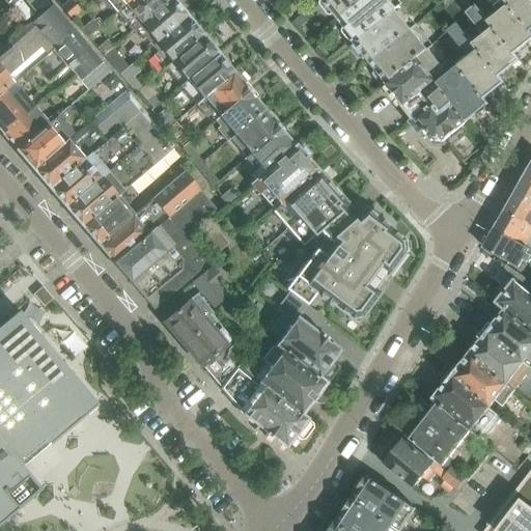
[(0,0),(8,10),(12,6),(19,1),(17,0),(0,0)]
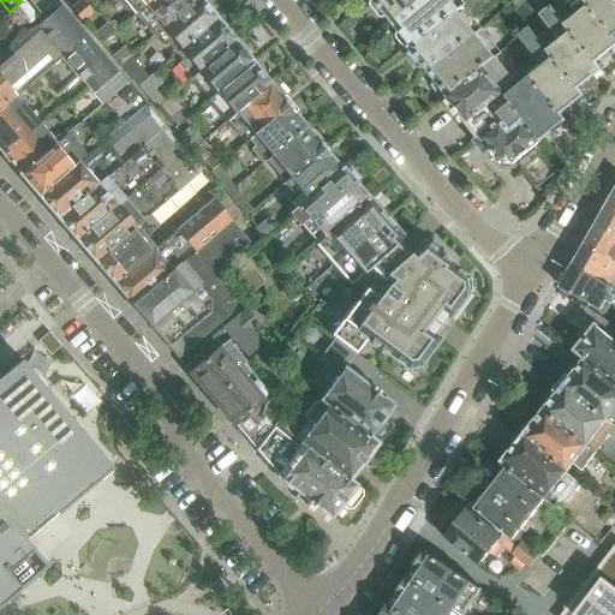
[(24,0),(23,0),(22,1),(15,7),(29,24),(40,18),(24,0)]
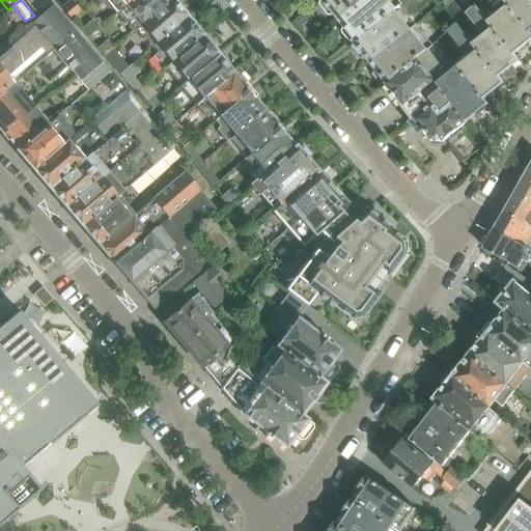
[(48,0),(24,0),(36,15),(50,2),(48,0)]
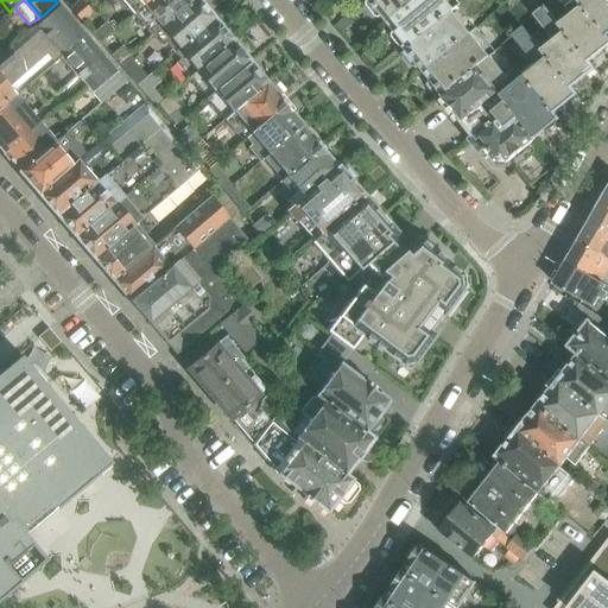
[(81,20),(92,12),(80,0),(70,8),(81,20)]
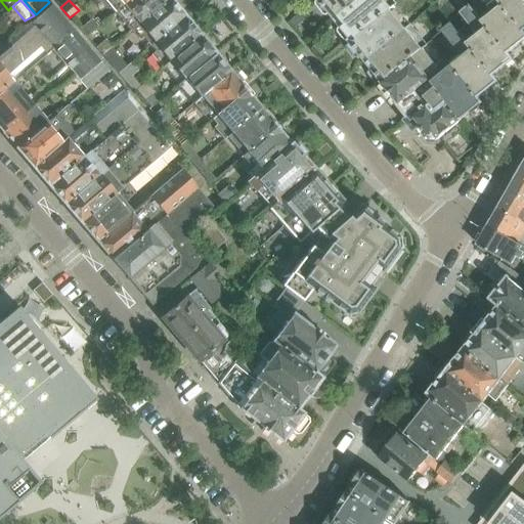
[(105,0),(108,3),(116,12),(116,11),(119,9),(129,0),(105,0)]
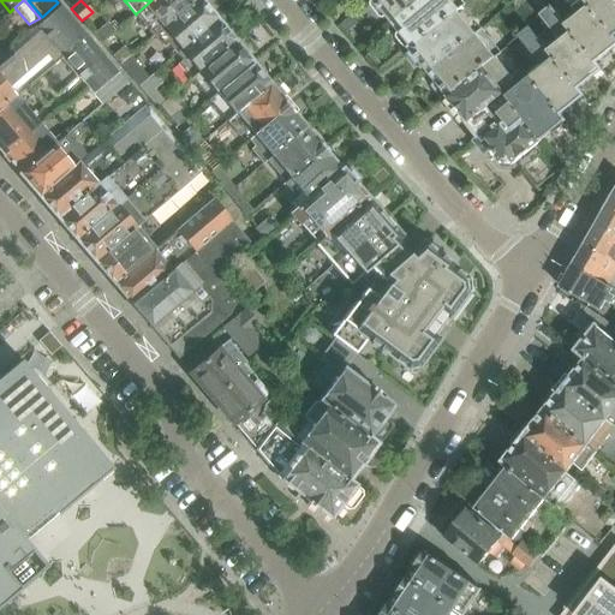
[(151,0),(139,11),(136,13),(144,23),(154,35),(196,0),(151,0)]
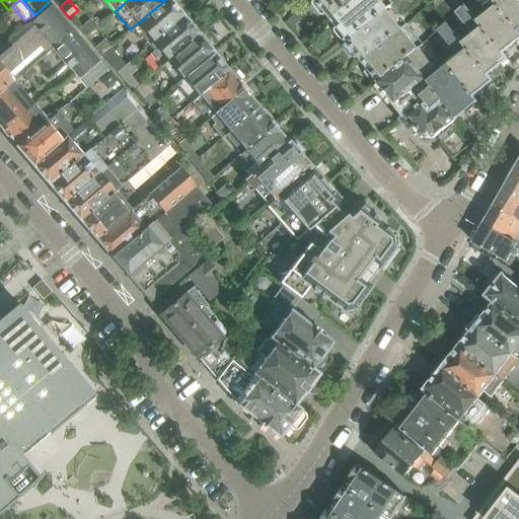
[(148,45),(182,16),(168,0),(165,0),(130,29),(139,41),(143,38),(148,45)]
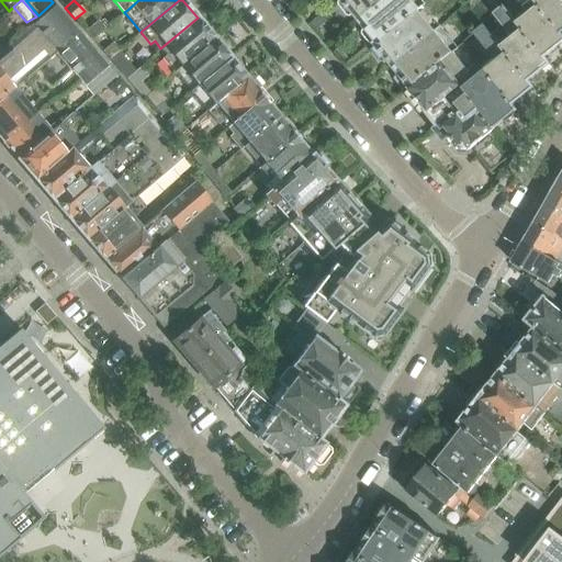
[(353,15),(360,23),(360,22),(386,0),(341,0),(338,3),(338,6),(347,17),(350,17),(353,15)]
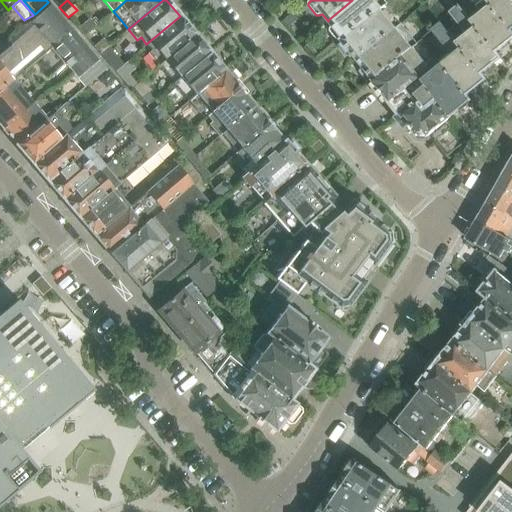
[(352,0),(328,20),(328,21),(333,27),(330,29),(330,32),(339,43),(387,5),(385,3),(386,2),(384,0),(352,0)]
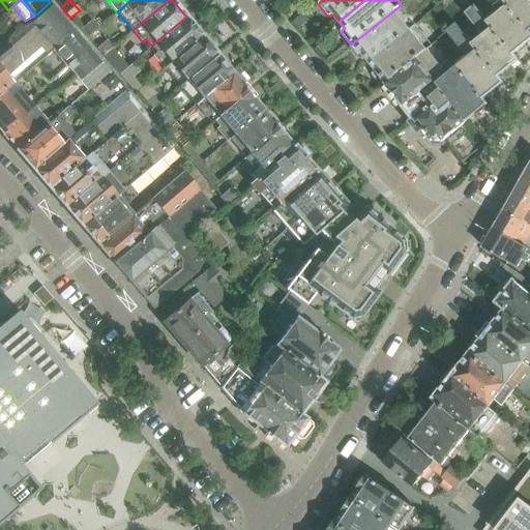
[(468,11),(474,7),(468,0),(460,0),(460,1),(468,11)]
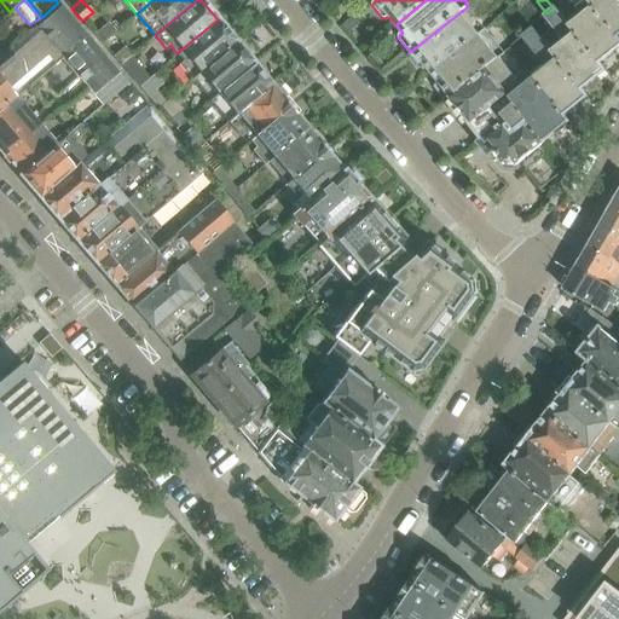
[(600,64),(601,65),(618,50),(618,39),(588,0),(568,0),(579,13),(568,23),(600,64)]
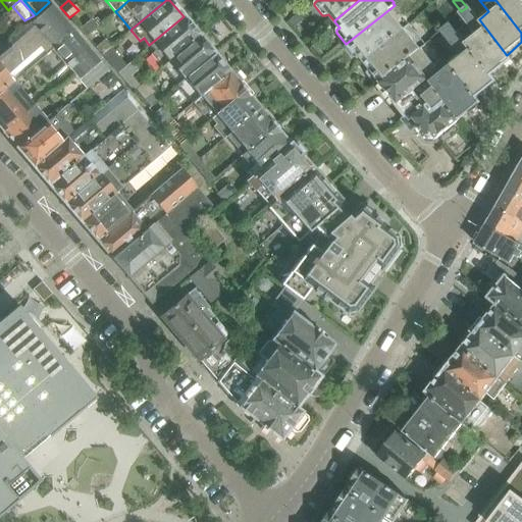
[(521,0),(496,0),(521,33),(521,32),(521,0)]
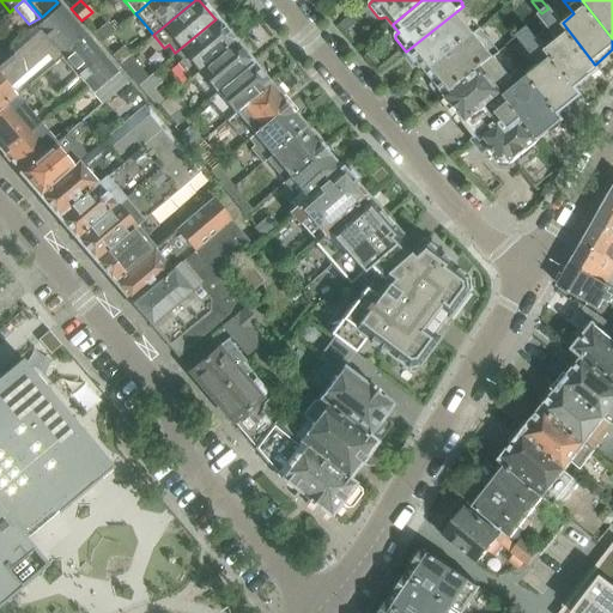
[(479,28),(463,6),(406,52),(406,55),(416,67),(423,65),(429,73),(481,30),(479,28)]
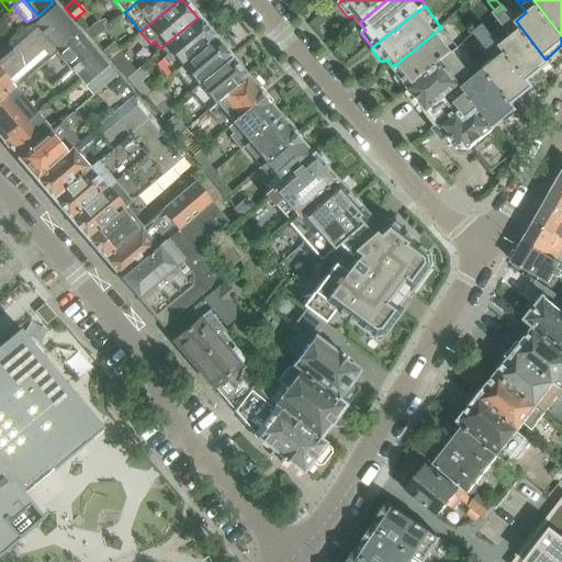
[(510,36),(501,44),(530,82),(550,66),(546,59),(544,58),(516,21),(504,7),(503,8),(496,12),(493,15),(510,36)]
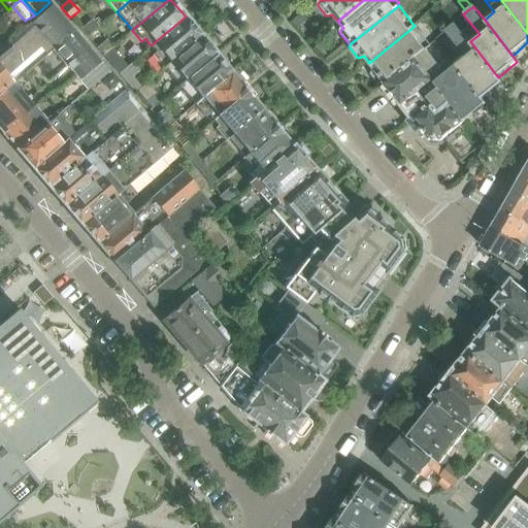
[(0,92),(11,83),(53,47),(73,30),(54,7),(1,52),(0,51),(0,92)]
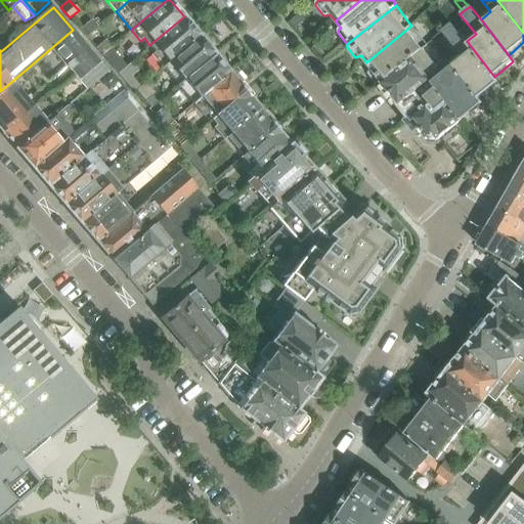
[(163,64),(200,35),(184,16),(149,45),(155,52),(151,55),(161,67),(163,64)]
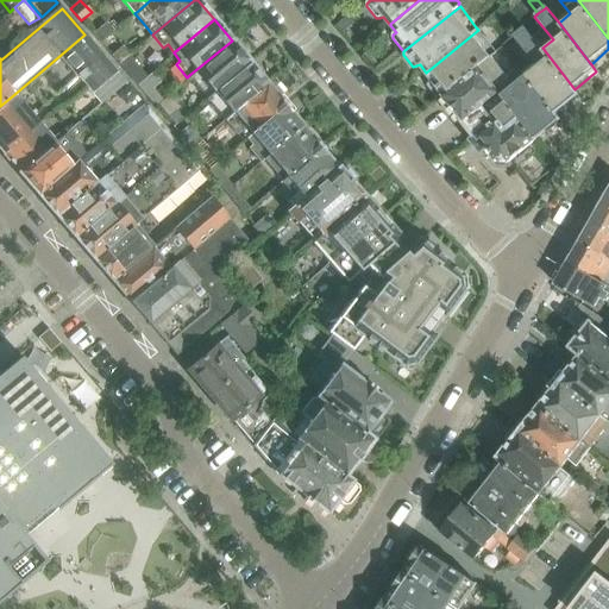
[(90,35),(99,43),(112,32),(105,23),(90,35)]
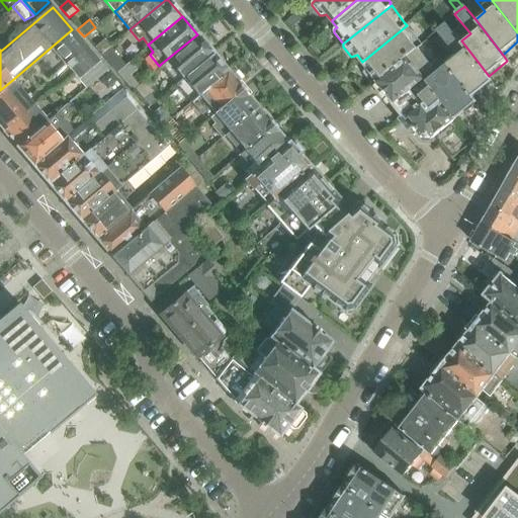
[(489,76),(461,40),(445,21),(435,29),(456,56),(445,64),(473,98),(493,82),(489,76)]
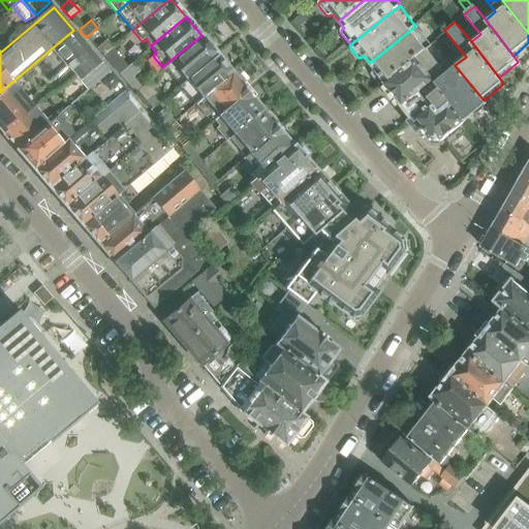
[(380,85),(383,84),(413,60),(415,59),(418,56),(427,49),(431,45),(415,26),(370,63),(375,70),(373,75),(380,85)]
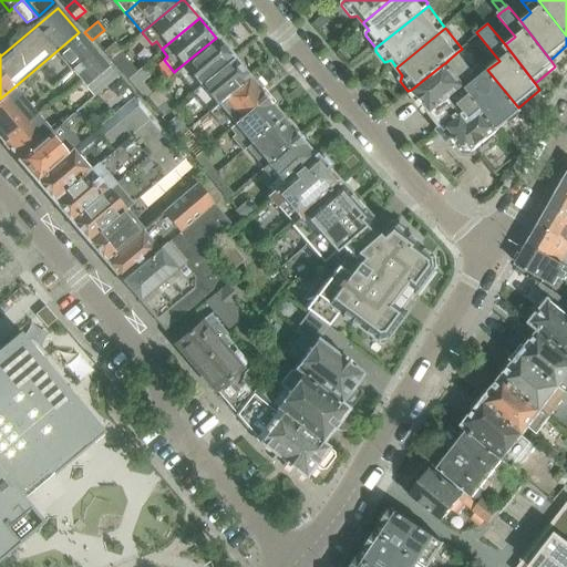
[(73,71),(96,52),(79,32),(57,51),(71,69),(73,71)]
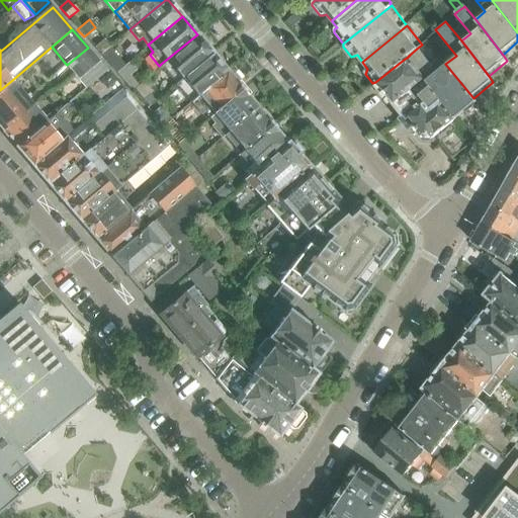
[(176,83),(212,53),(197,34),(161,64),(176,83)]
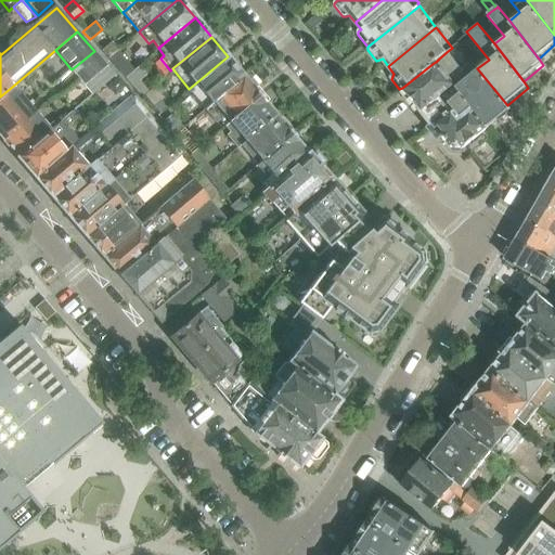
[(111,41),(100,50),(102,51),(106,57),(117,49),(111,41)]
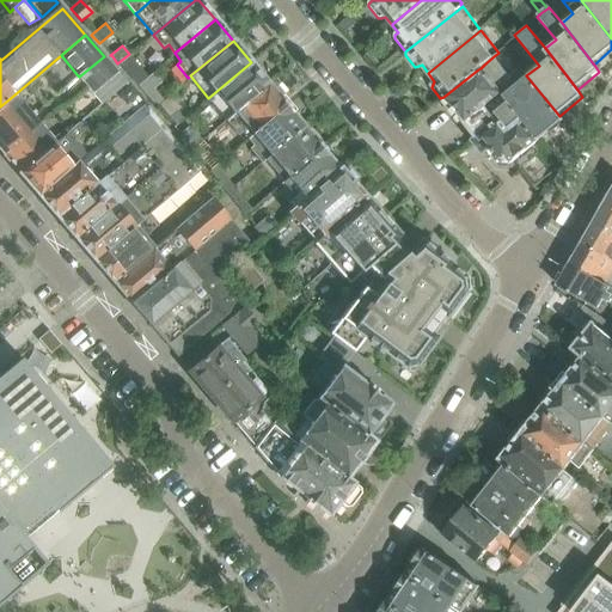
[(104,56),(79,77),(102,103),(126,83),(104,56)]
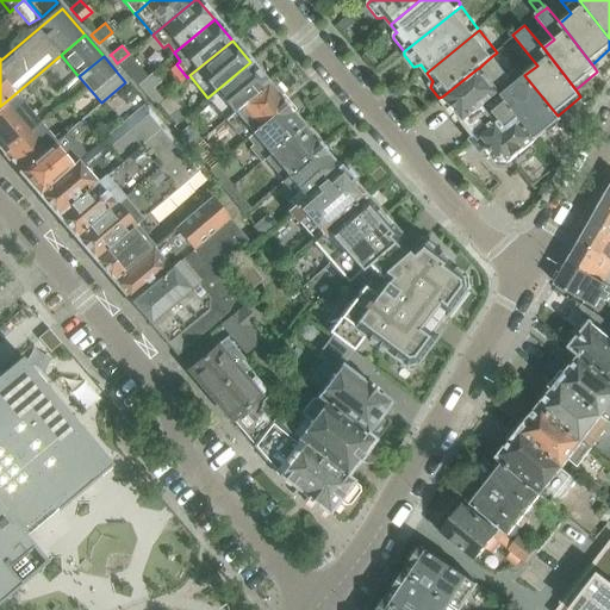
[(147,75),(142,70),(130,56),(119,66),(136,85),(147,75)]
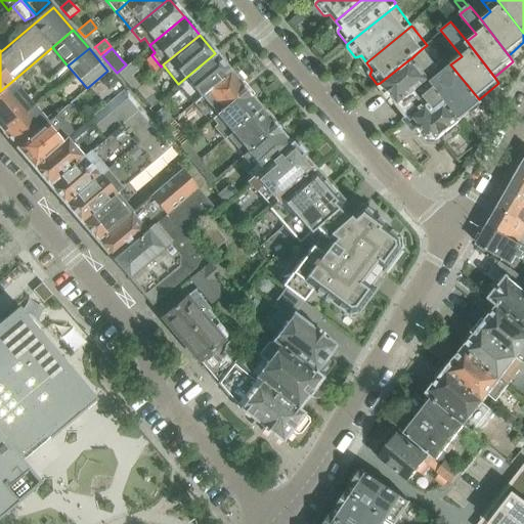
[(483,103),(479,99),(450,64),(440,71),(423,48),(415,55),(411,58),(428,79),(429,80),(446,101),(462,121),(483,103)]
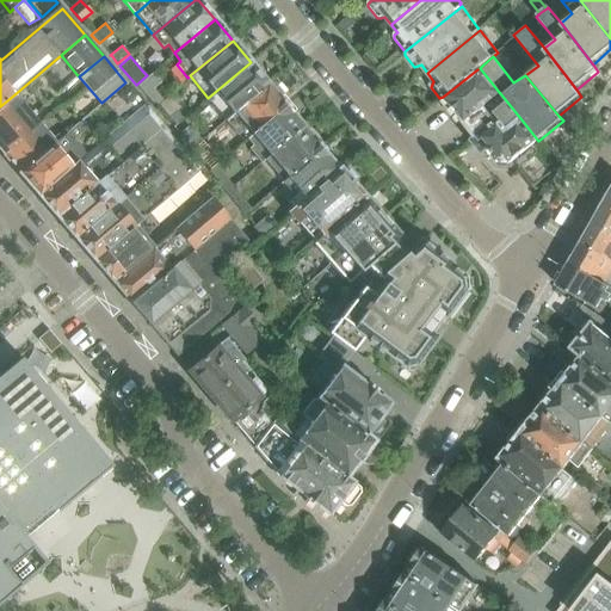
[(224,121),(267,84),(251,62),(208,98),(207,98),(224,121)]
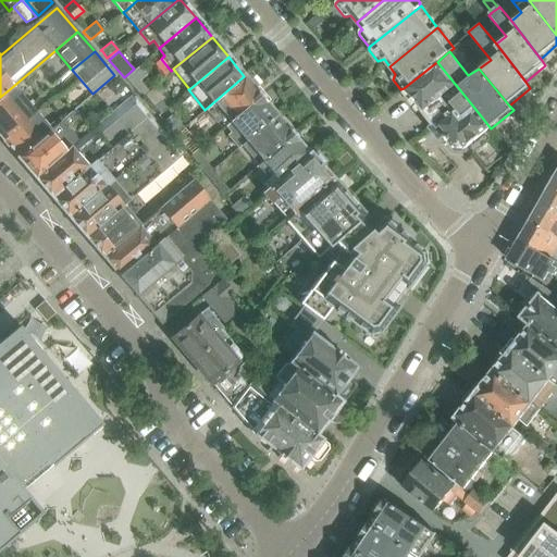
[(435,63),(404,88),(406,88),(412,97),(423,111),(441,97),(456,85),(455,84),(437,62),(435,63)]
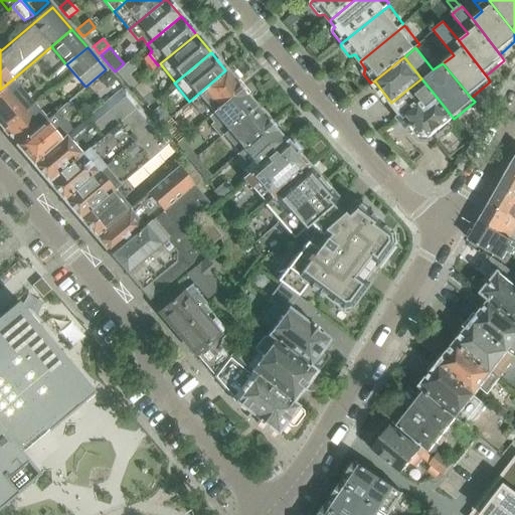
[(129,76),(136,69),(129,61),(125,65),(124,63),(115,71),(129,89),(135,83),(129,76)]
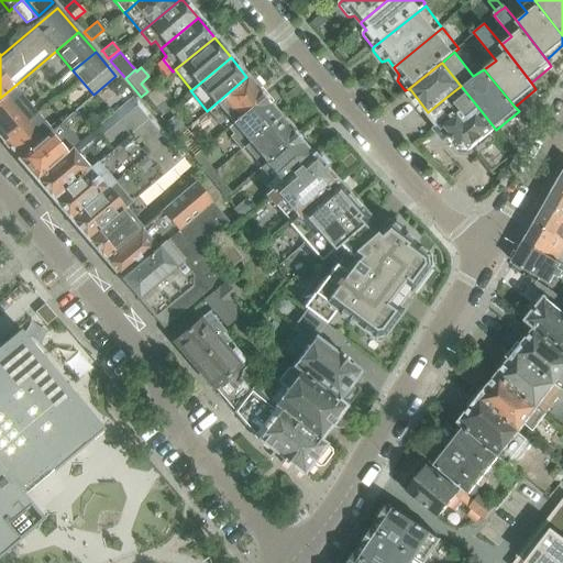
[(227,128),(264,98),(246,77),(207,111),(219,125),(222,122),(227,128)]
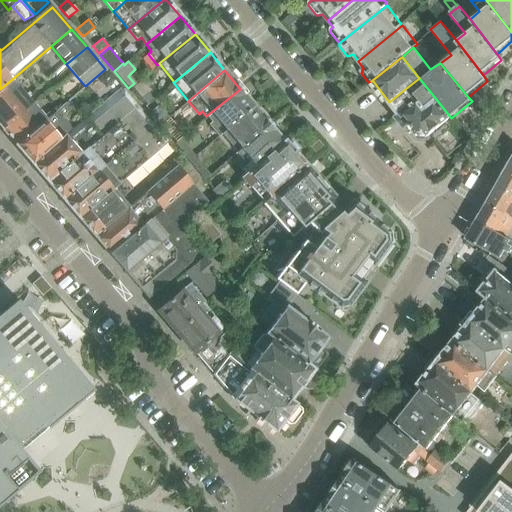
[(104,87),(113,79),(107,72),(98,80),(104,87)]
